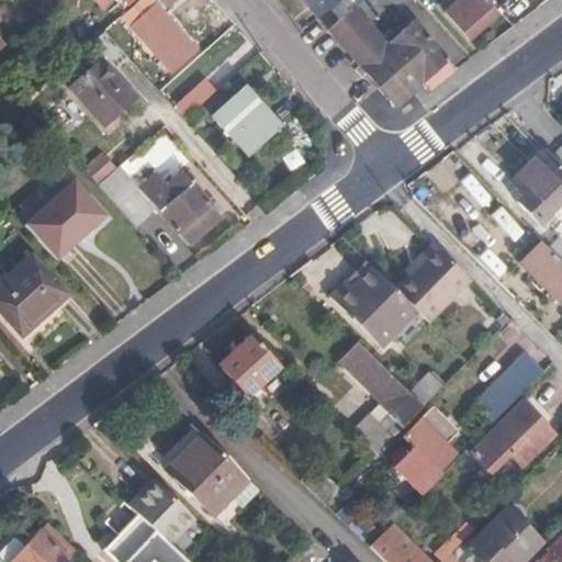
[(197,49),(153,0),(137,0),(122,14),(120,15),(171,70),(197,49)]
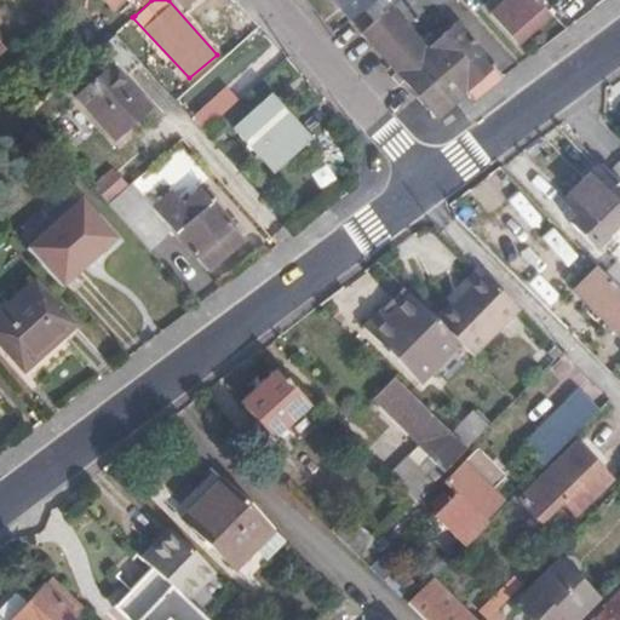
[(332,0),(348,18),(367,0),(332,0)]
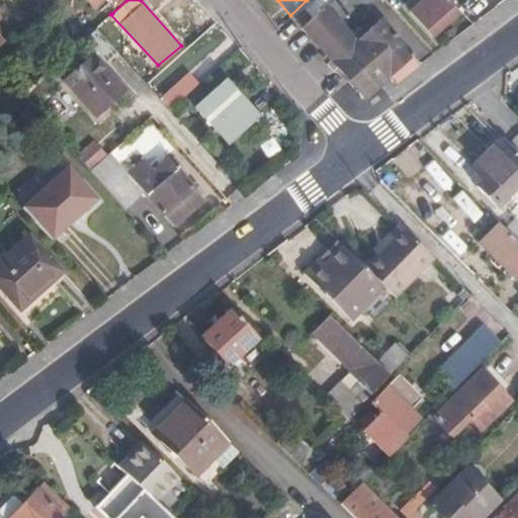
[(389,74),(357,37),(351,41),(337,26),(355,9),(347,0),(327,0),(323,4),(319,0),(310,0),(293,16),(364,96),(389,74)]
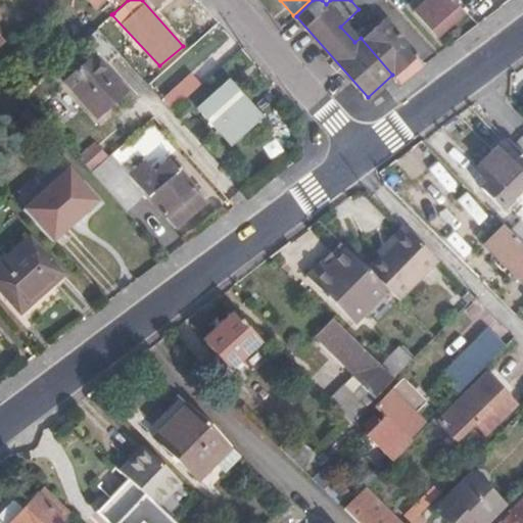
[(379,6),(385,0),(350,0),(359,9),(369,1),(373,5),(376,3),(379,6)]
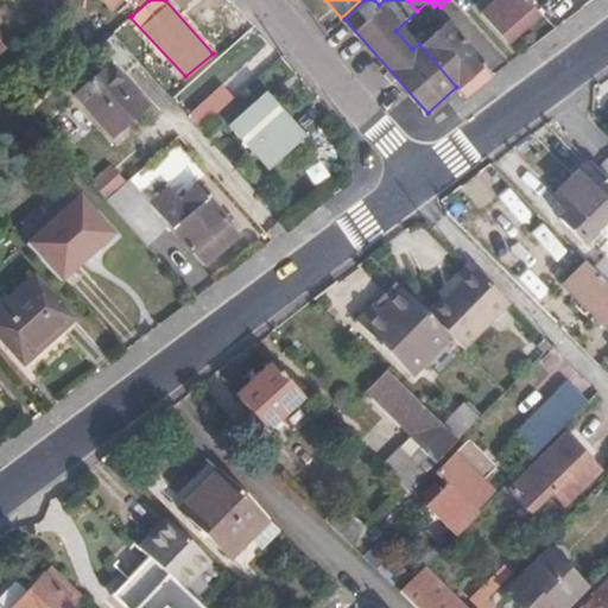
[(507,42),(537,14),(523,0),(500,0),(510,10),(492,26),(507,42)]
